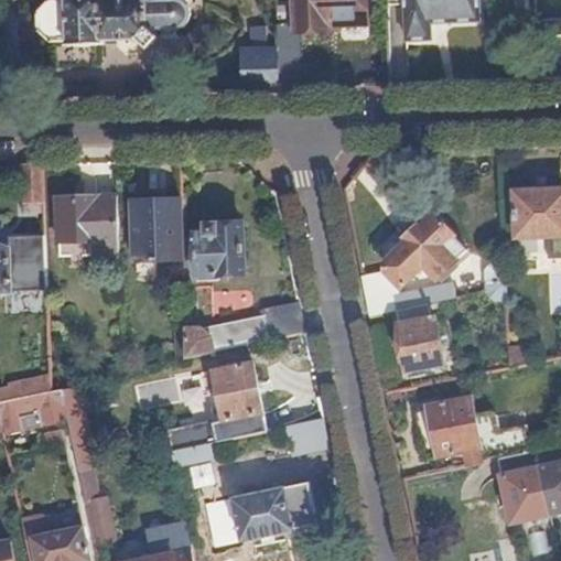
[(64,2),(46,2),(34,13),(35,32),(47,43),(65,43),(65,49),(100,46),(100,43),(137,41),(143,47),(148,49),(154,42),(154,38),(149,32),(175,31),(180,30),(184,27),(186,24),(189,19),(189,14),(187,10),(185,6),(182,1),(176,0),(150,0),(64,0),(64,2)]
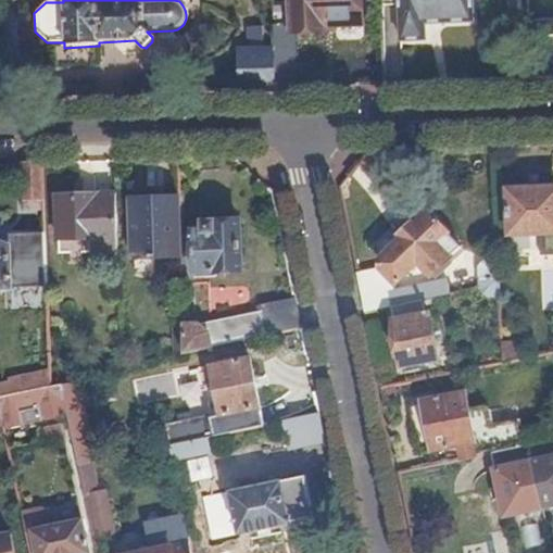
[(272,50),(274,89),(294,89),(292,30),(298,29),(303,34),(312,34),(317,29),(322,29),(321,25),(360,24),(359,0),(290,0),(292,25),(271,26),(272,50)]
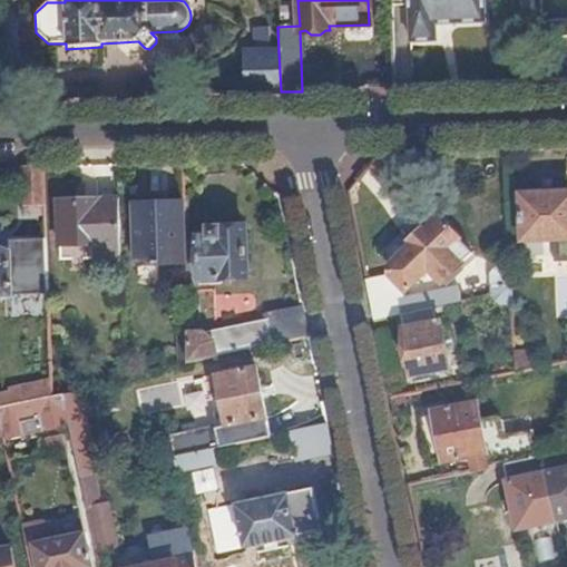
[(388,0),(388,7),(404,6),(406,42),(432,41),(432,26),(432,19),(450,18),(451,25),(482,23),(480,0),(388,0)]
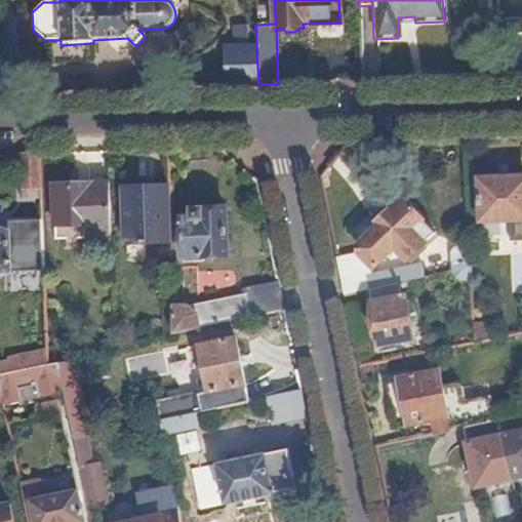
[(224,47),(225,86),(258,84),(256,47),(224,47)]
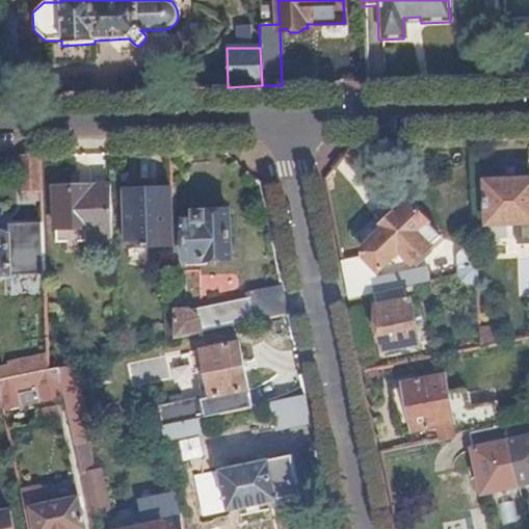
[(38,189),(37,155),(19,155),(20,189),(38,189)]
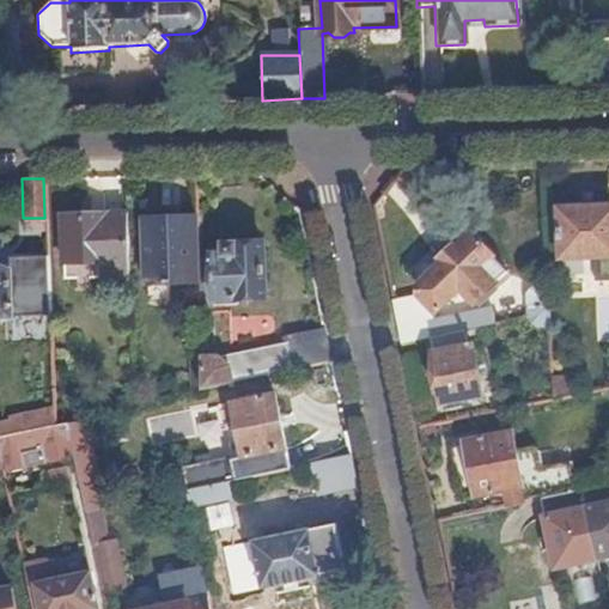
[(608,255),(608,206),(558,207),(559,257),(608,255)]
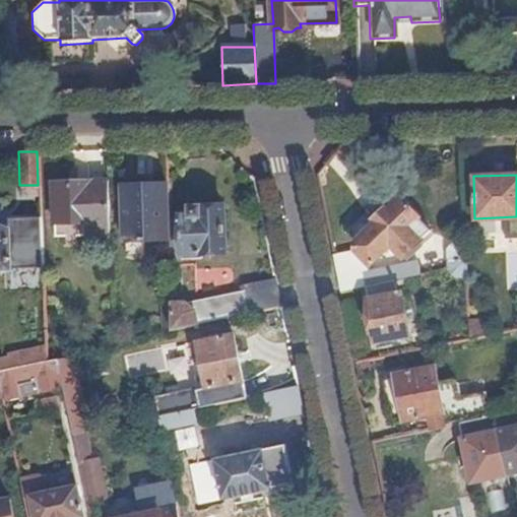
[(107,235),(106,179),(50,181),(51,236),(107,235)]
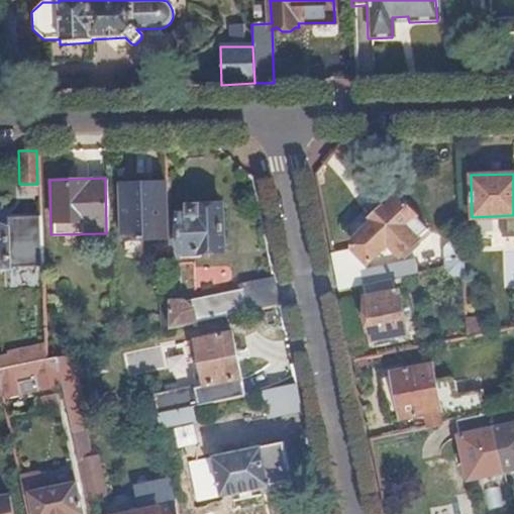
[(166,236),(164,181),(119,182),(121,237),(166,236)]
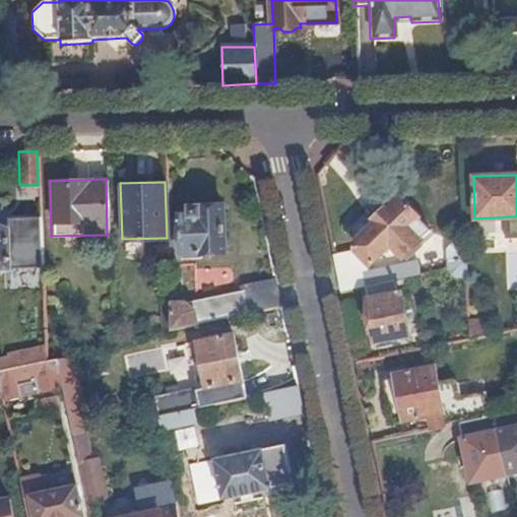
[(40,220),(38,185),(19,185),(20,220),(40,220)]
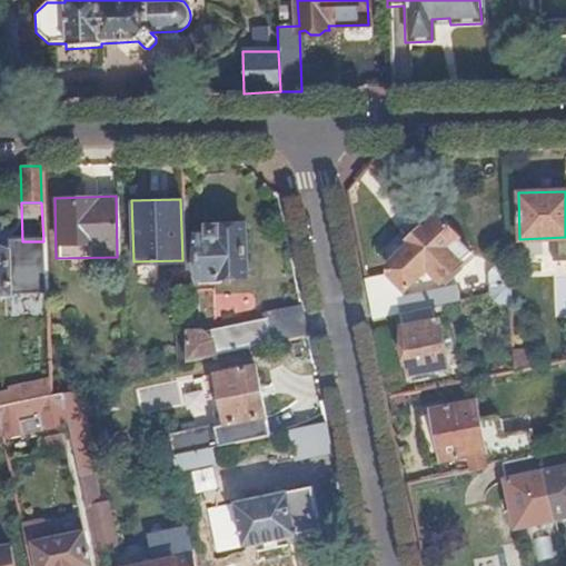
[(364,280),(371,319),(398,314),(405,313),(401,296),(401,291),(406,287),(426,267),(446,285),(450,278),(448,275),(459,262),(459,261),(469,251),(438,219),(424,231),(420,228),(407,240),(410,244),(398,256),(397,258),(388,267),(389,275),(364,280)]
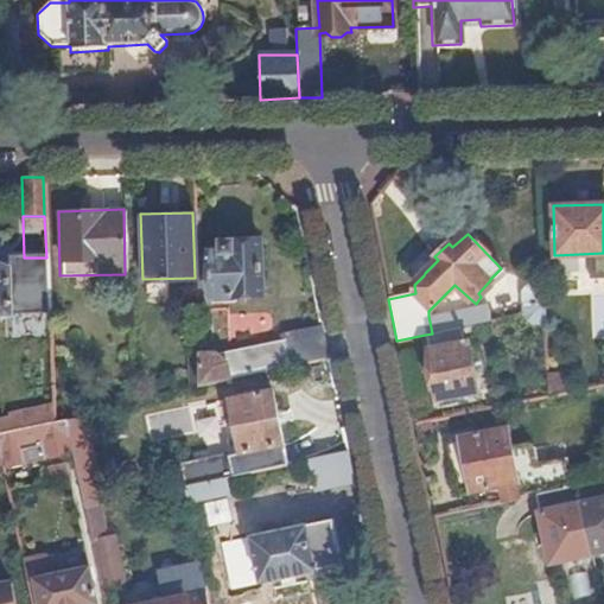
[(260,292),(259,240),(220,241),(220,250),(209,250),(210,294),(260,292)]
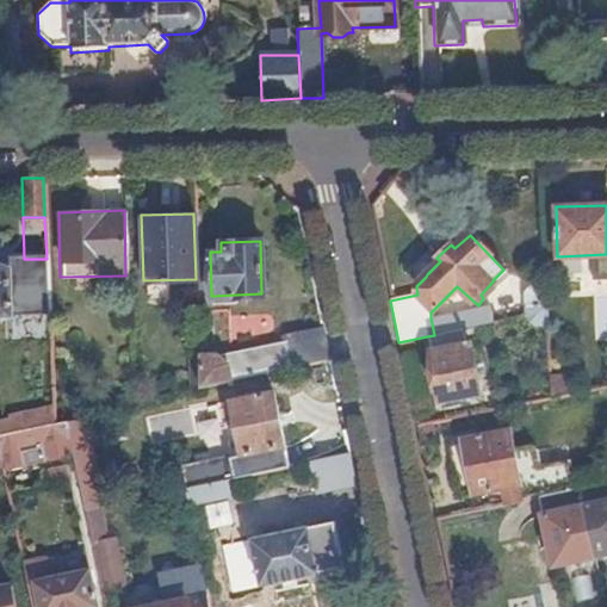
[(525,305),(546,305),(545,284),(533,284),(525,292),(525,305)]
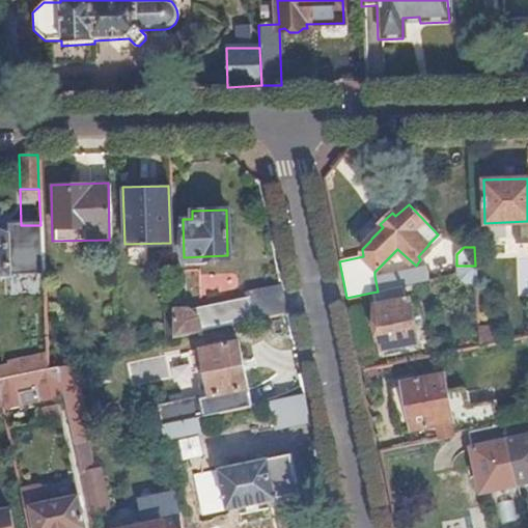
[(378,292),(401,286),(427,280),(424,266),(374,276),(378,292)]
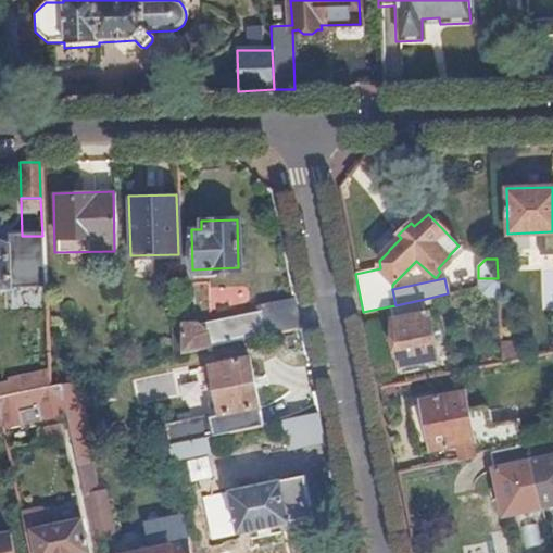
[(487,297),(498,296),(498,278),(478,278),(478,287),(478,289),(487,297)]
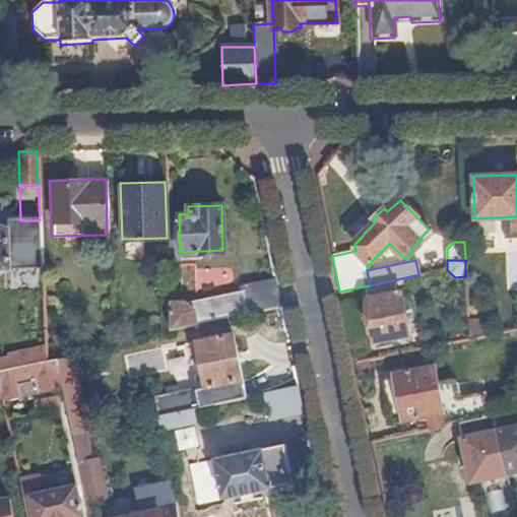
[(279,305),(273,277),(242,283),(243,289),(181,303),(169,303),(170,327),(279,305)]
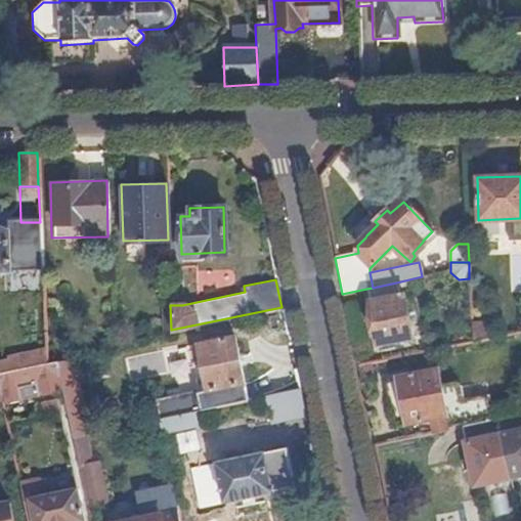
[(373,288),(366,289),(379,345),(413,338),(403,296),(399,296),(396,283),(373,288)]
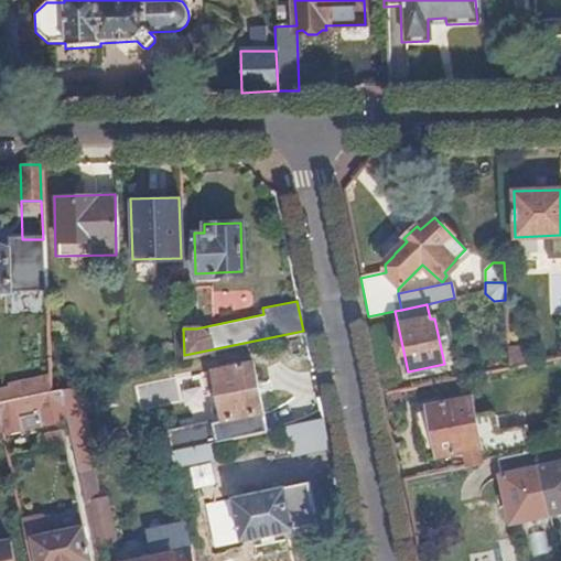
[(507,348),(508,368),(528,364),(527,347),(507,348)]
